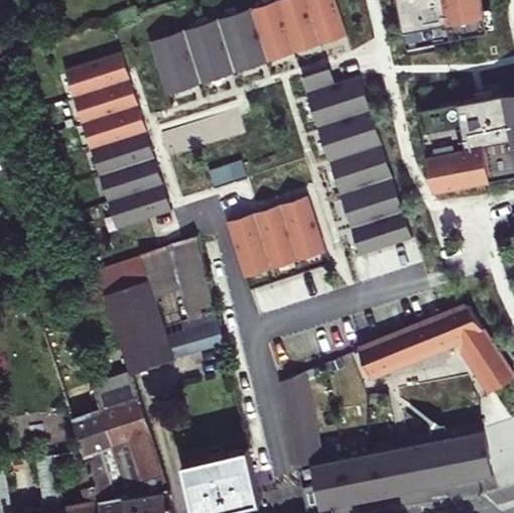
[(333,0),(280,0),(147,42),(164,96),(345,37),(333,0)]
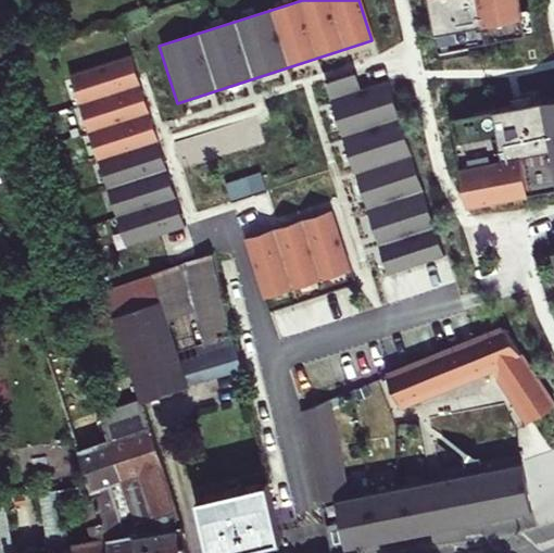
[(528,0),(428,0),(439,57),(536,35),(528,0)]
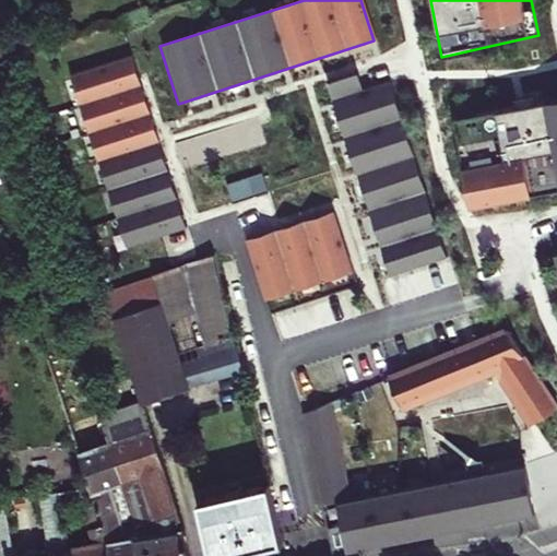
[(67,77),(123,248),(184,228),(128,57),(67,77)]
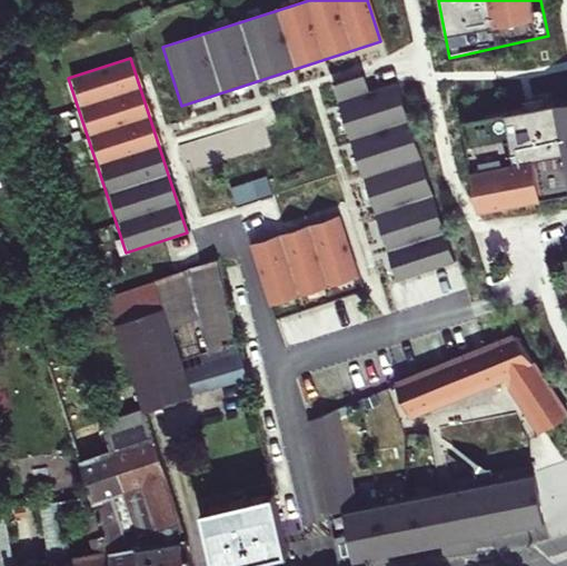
[(362,78),(332,88),(397,284),(454,265),(396,86),(368,95),(362,78)]
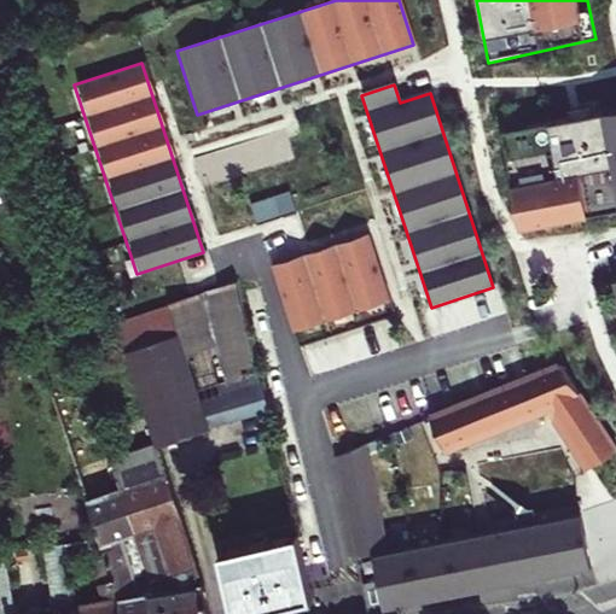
[(615,105),(500,127),(519,226),(615,208),(615,105)]
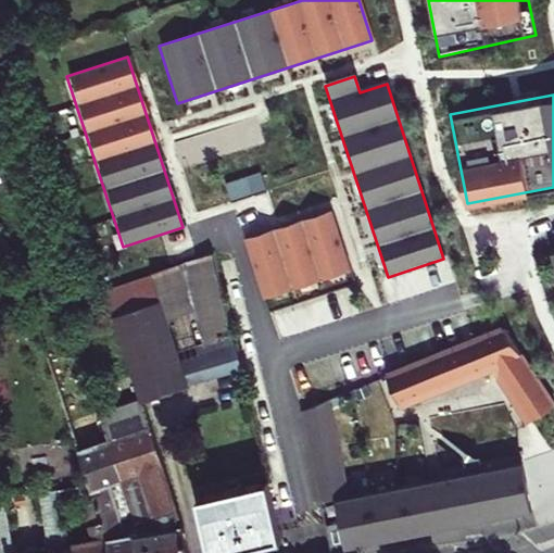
[(329,213),(242,241),(262,301),(349,273),(329,213)]
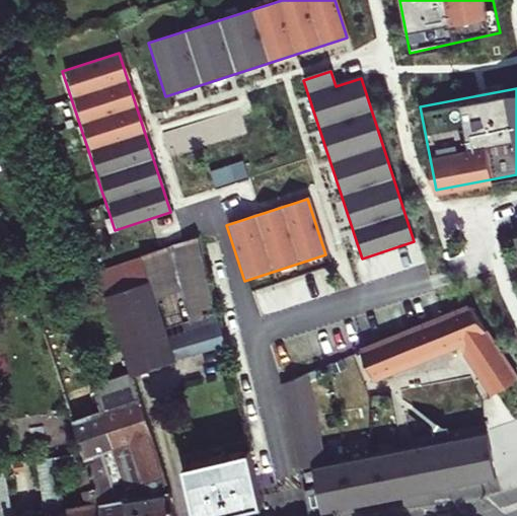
[(196,239),(97,274),(117,334),(122,348),(131,375),(222,347),(207,283),(203,267),(196,239)]
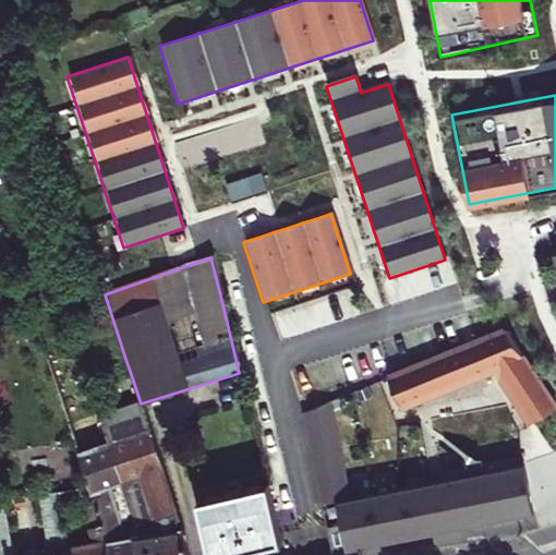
[(506,334),(483,342),(387,379),(398,409),(496,371),(533,427),(555,411),(555,408),(529,369),(508,337),(506,334)]
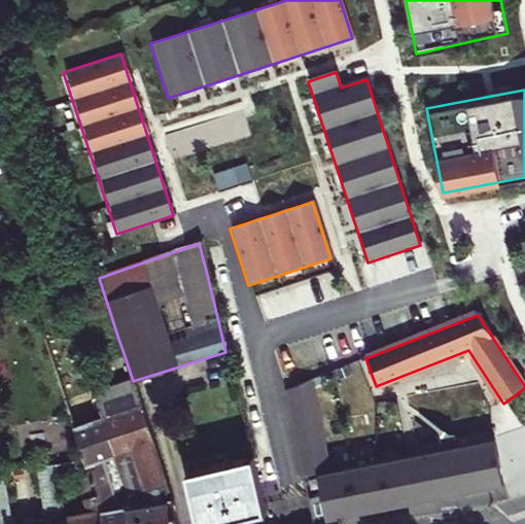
[(63,347),(47,352),(56,376),(68,416),(84,410),(63,347)]
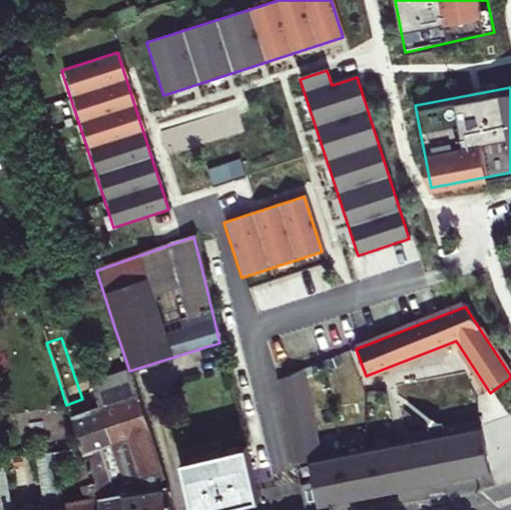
[(171,509),(168,489),(129,371),(90,384),(93,395),(98,410),(110,448),(126,495),(128,509),(171,509)]
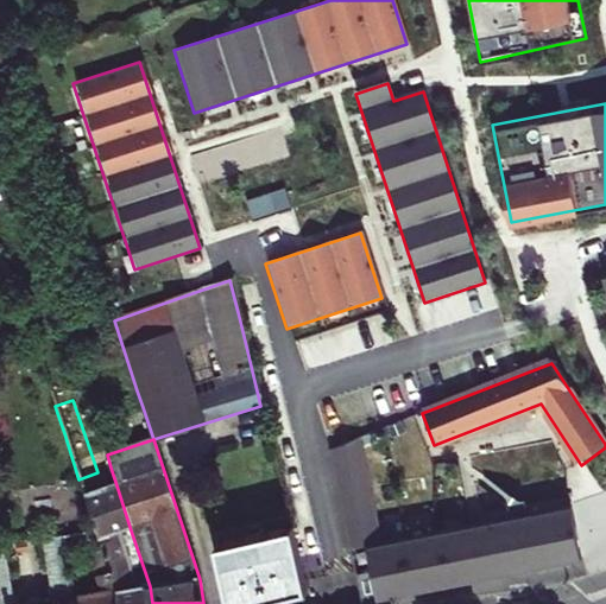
[(119,533),(131,531),(117,485),(83,495),(95,531),(100,542),(103,552),(115,586),(118,603),(152,603),(150,586),(133,589),(119,533)]
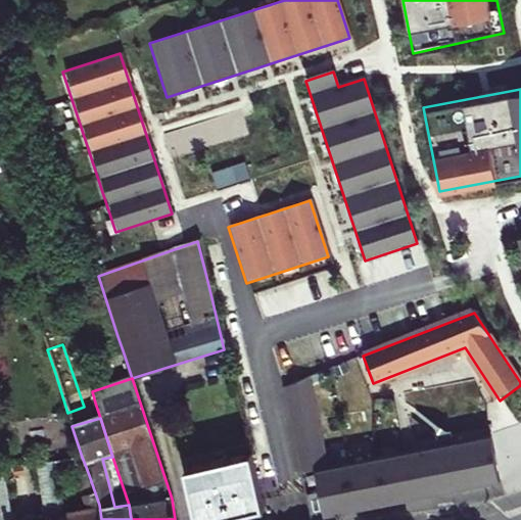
[(315,469),(323,516),(502,483),(492,436),(315,469)]
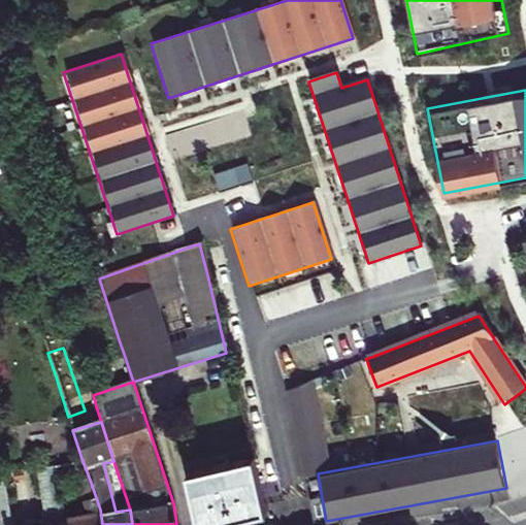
[(219,524),(265,514),(252,460),(186,477),(197,524),(219,524)]
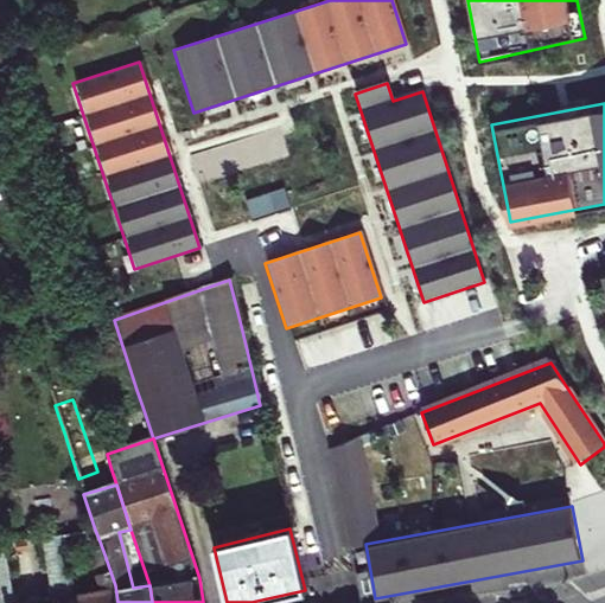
[(100,541),(95,530),(43,540),(53,602),(12,602),(4,549),(0,550),(0,602),(77,602),(76,596),(67,547),(100,541)]
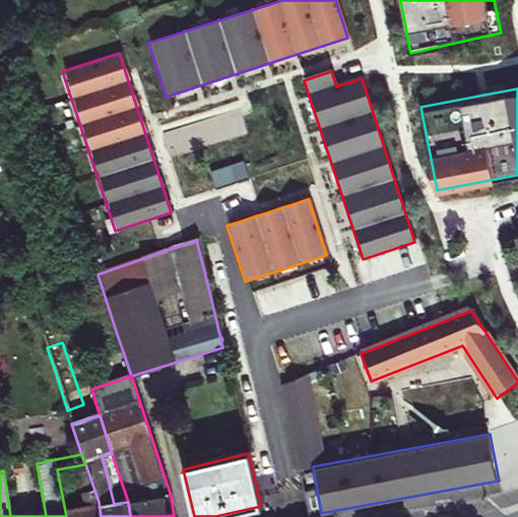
[(101,516),(99,502),(88,472),(76,475),(86,507),(65,511),(66,516),(101,516)]
